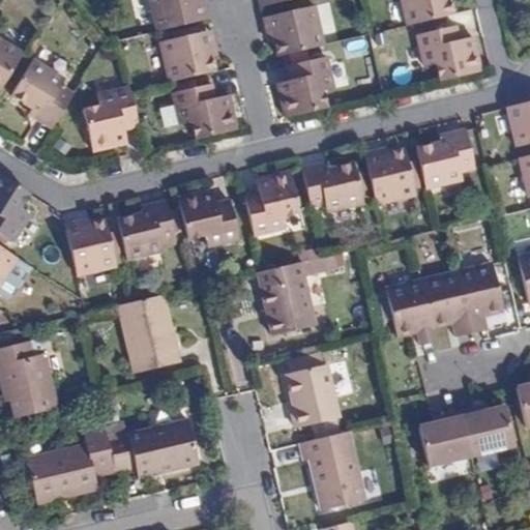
[(148,0),(156,31),(203,21),(197,0),(148,0)]
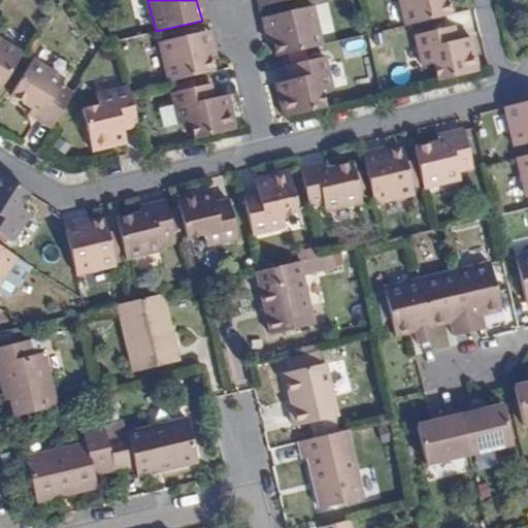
[(196,0),(202,21),(206,20),(204,5),(202,0),(196,0)]
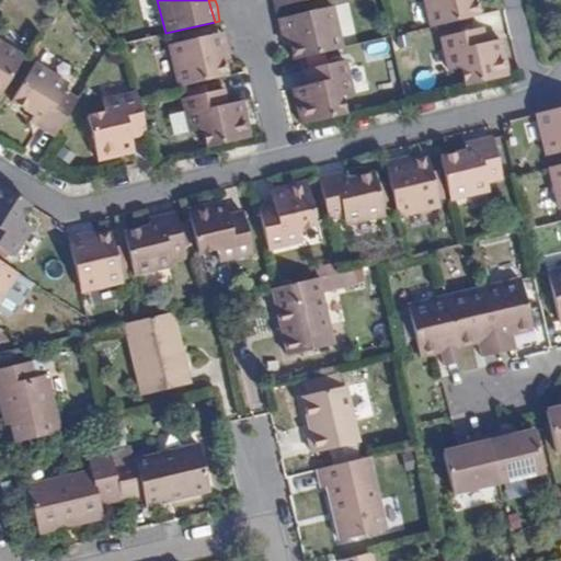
[(420,0),(426,27),(479,15),(474,0),(420,0)]
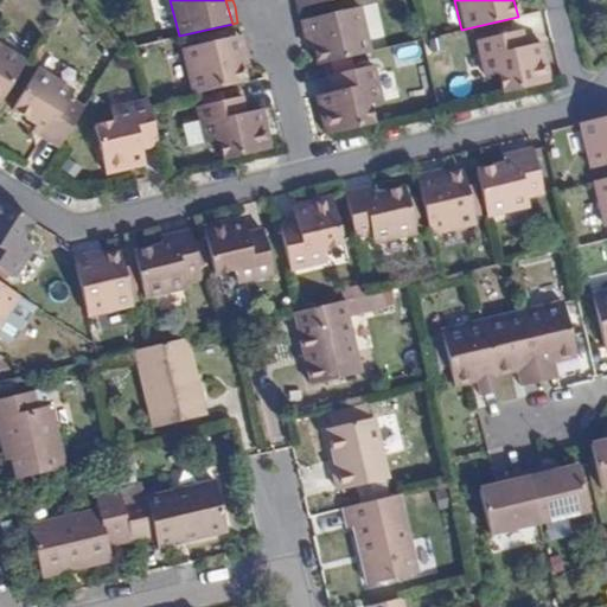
[(318,65),(370,52),(359,8),(307,20),(313,50),(318,65)]
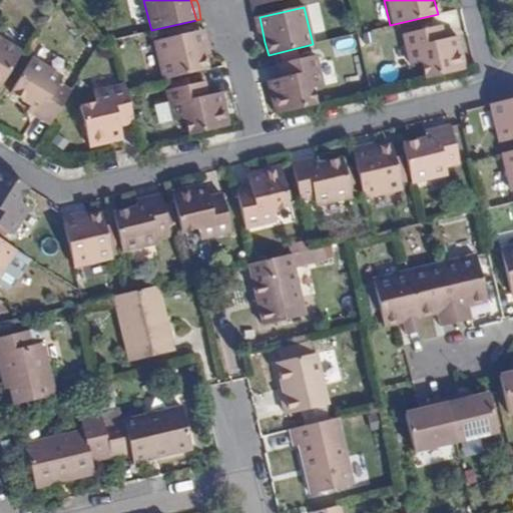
[(260,17),(254,18),(257,28),(261,43),(265,42),(260,17)]
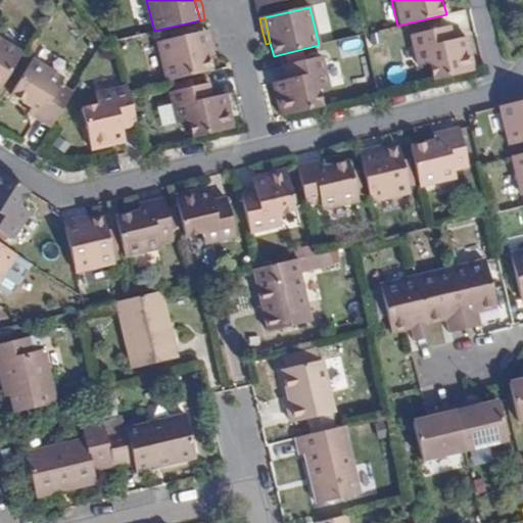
[(448,27),(443,28),(446,41),(452,40),(448,27)]
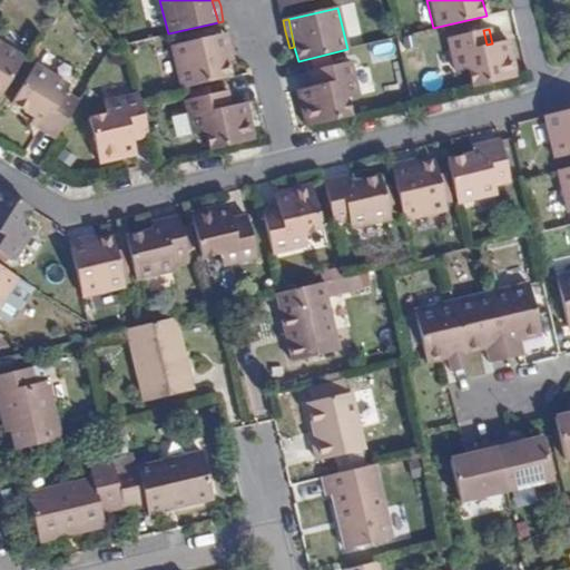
[(464,70),(469,88),(516,77),(507,40),(492,43),(487,45),(483,30),(446,39),(454,72),(464,70)]
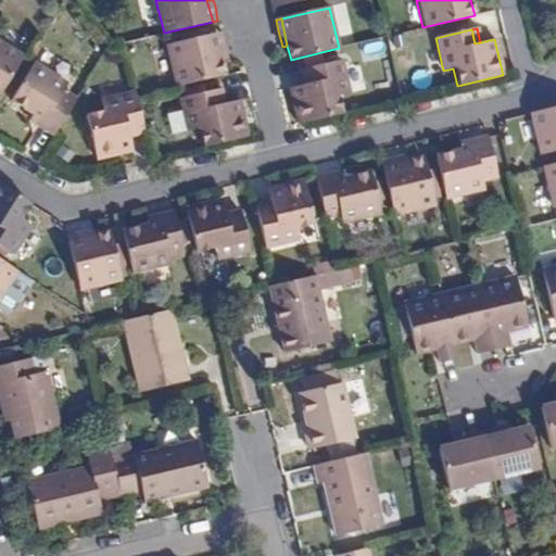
[(223,61),(228,60),(224,43),(220,33),(215,34),(223,61)]
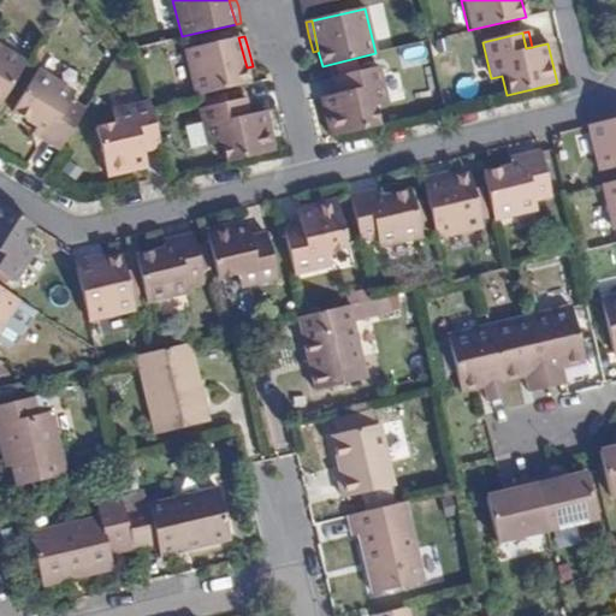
[(185,49),(196,95),(249,83),(247,67),(238,37),(185,49)]
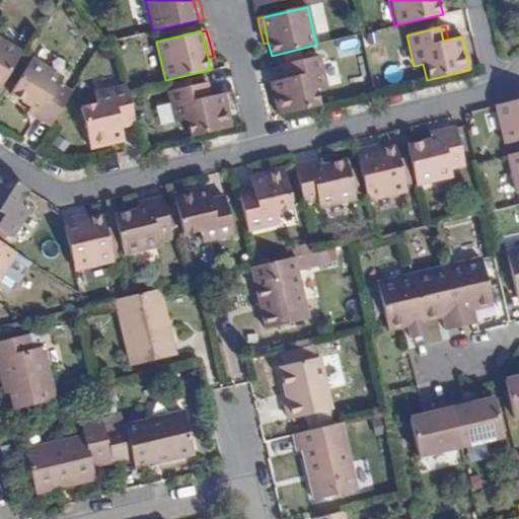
[(0,82),(20,50),(0,35),(0,82)]
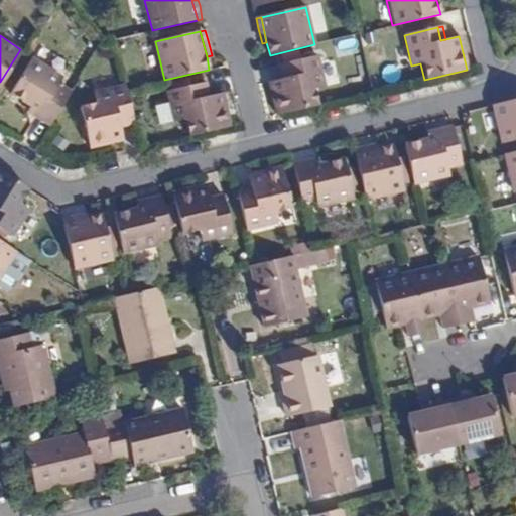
[(274,116),(315,106),(311,91),(325,87),(316,56),(284,63),(288,77),(281,79),(267,82),(274,116)]
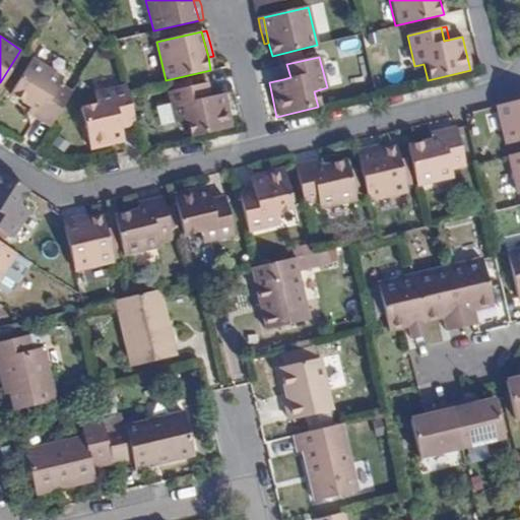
[(11,93),(31,108),(41,113),(37,119),(50,127),(70,94),(58,86),(63,77),(33,59),(11,93)]
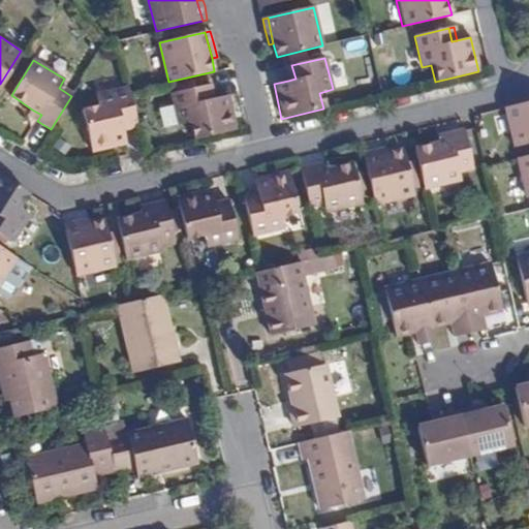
[(291,65),(285,67),(288,81),(296,79),(291,65)]
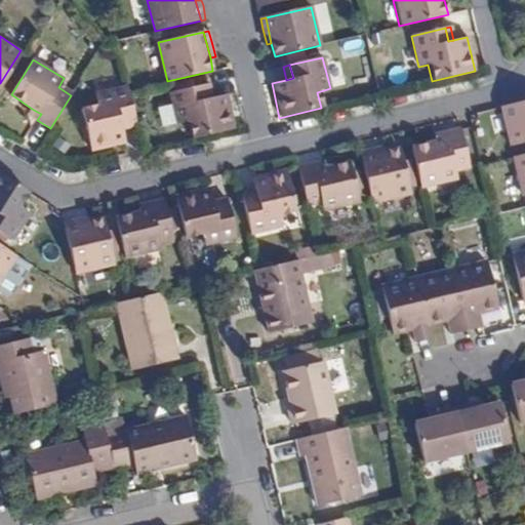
[(121,123),(134,120),(128,90),(126,84),(95,90),(98,102),(80,106),(89,147),(124,138),(121,123)]
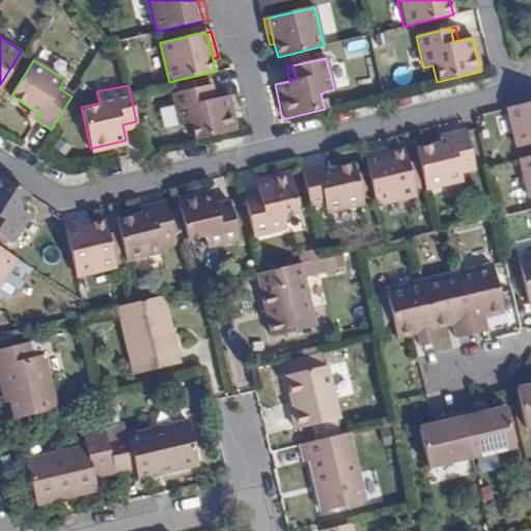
[(213,85),(205,86),(208,101),(216,99),(213,85)]
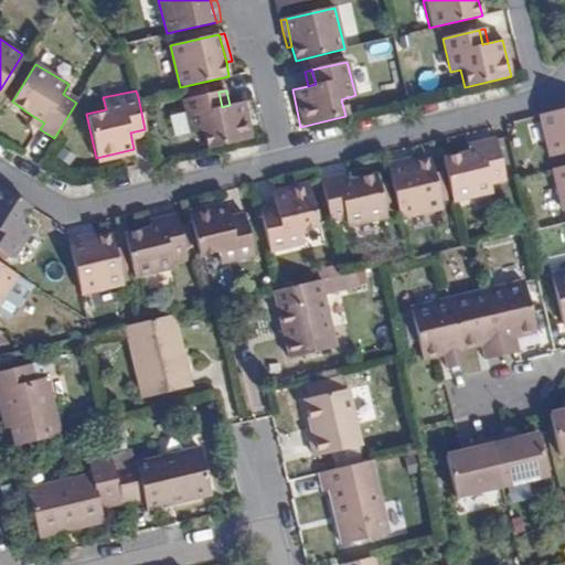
[(202,132),(205,149),(249,139),(243,102),(230,105),(222,107),(219,92),(184,98),(191,135),(202,132)]
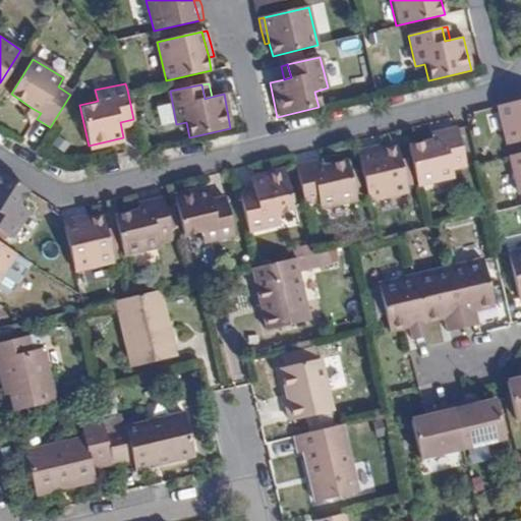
[(507,145),(520,140),(520,101),(499,107),(507,145)]
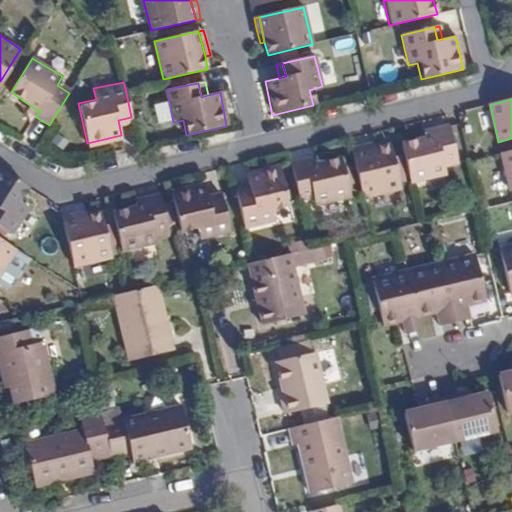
[(458,166),(449,126),(434,129),(436,136),(425,138),(401,142),(410,183),(445,174),(444,169),(458,166)]
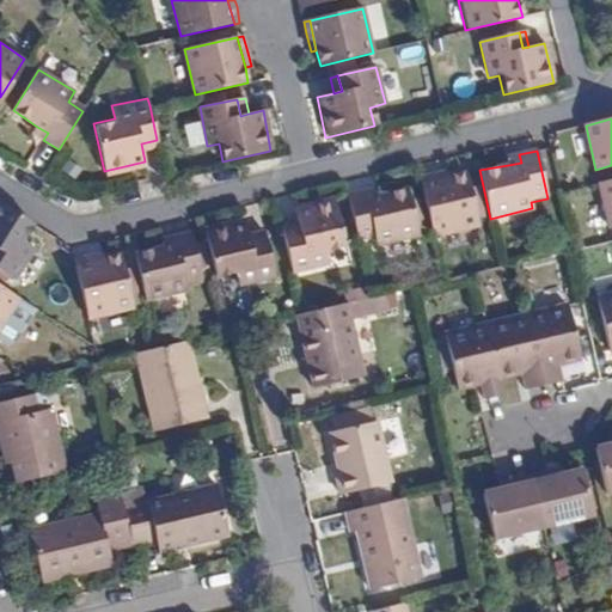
[(448,178),(447,172),(418,176),(421,184),(448,178)]
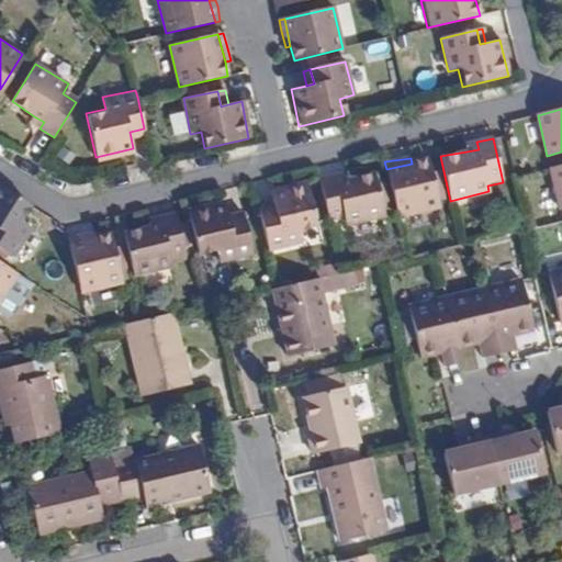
[(427,161),(412,164),(386,169),(397,216),(437,208),(427,161)]
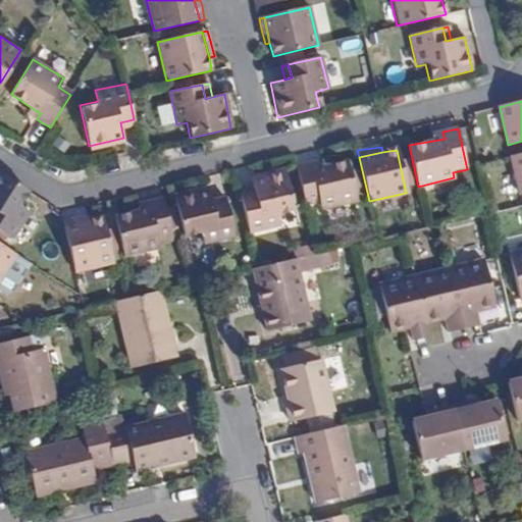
[(521,153),(511,157),(519,192),(521,191),(521,153)]
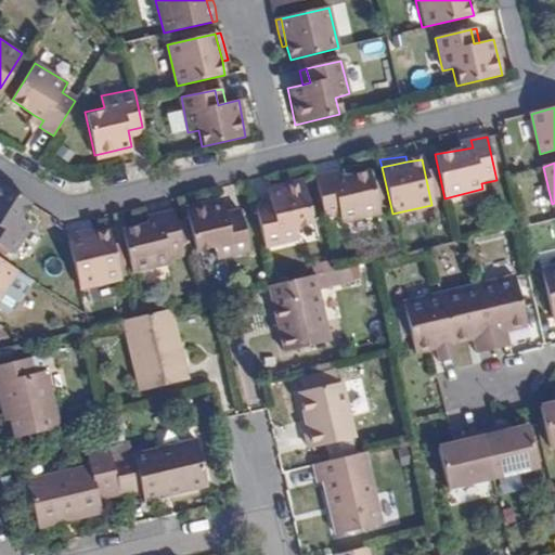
[(366,173),(344,178),(333,180),(331,173),(314,177),(325,219),(337,217),(340,224),(377,216),(366,173)]
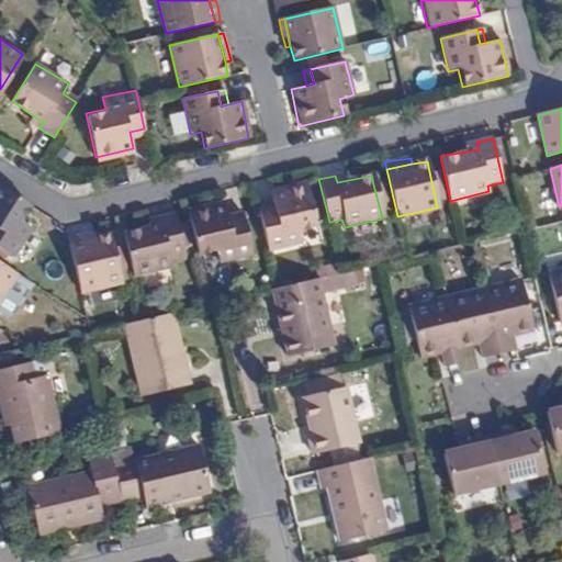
[(261,223),(269,254),(301,246),(298,233),(315,229),(306,187),(271,194),(276,212),(277,218),(261,223)]
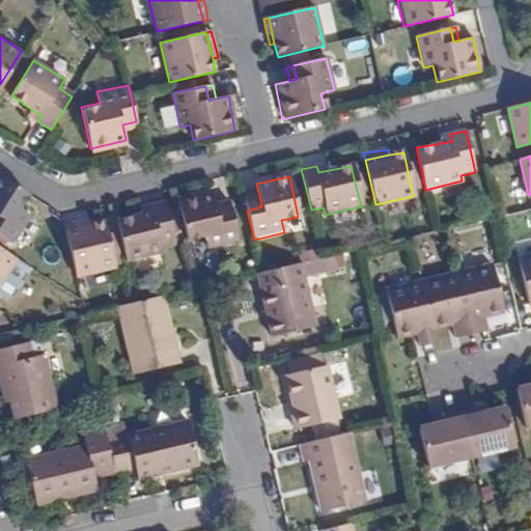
[(0,180),(0,234),(12,243),(29,217),(19,211),(26,198),(0,180)]
